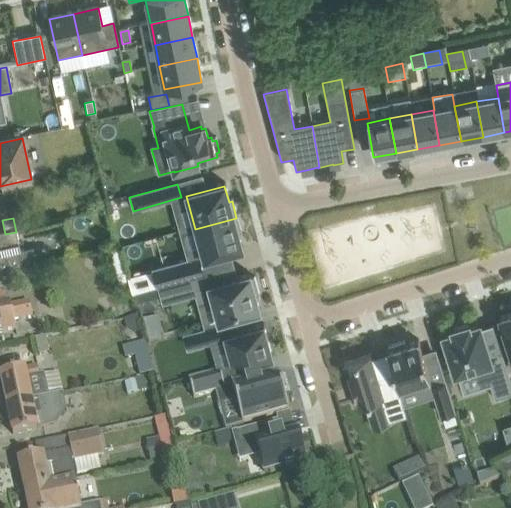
[(204,262),(242,251),(238,235),(241,234),(236,218),(195,229),(204,262)]
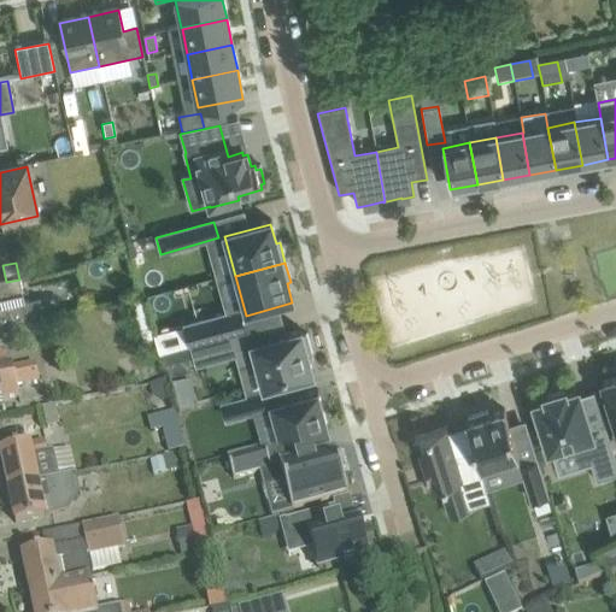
[(0,301),(23,296),(19,280),(6,282),(0,283),(0,301)]
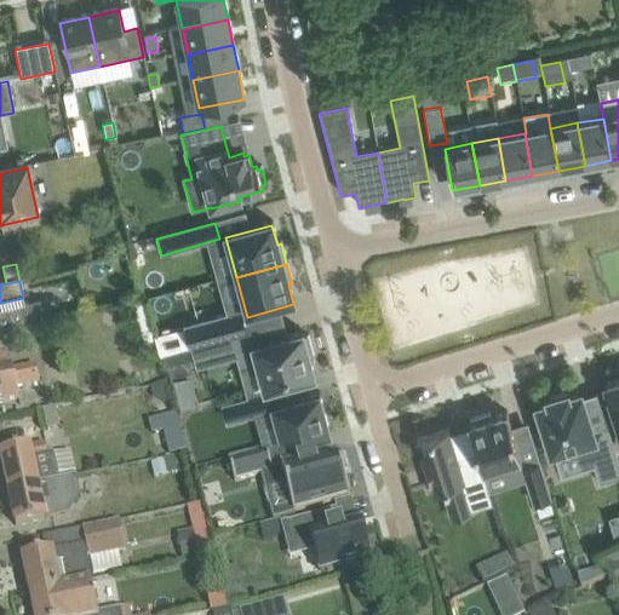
[(183,328),(189,350),(190,350),(231,339),(246,335),(240,314),(183,328)]
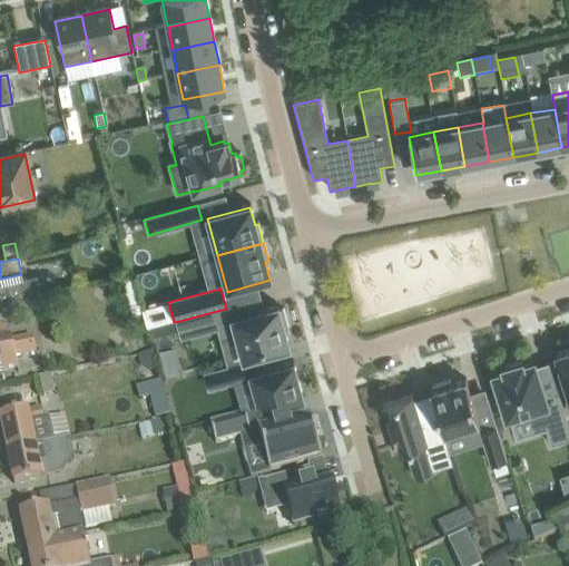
[(243,361),(288,349),(284,332),(288,331),(283,311),(280,312),(277,308),(222,323),(226,340),(236,337),(243,361)]
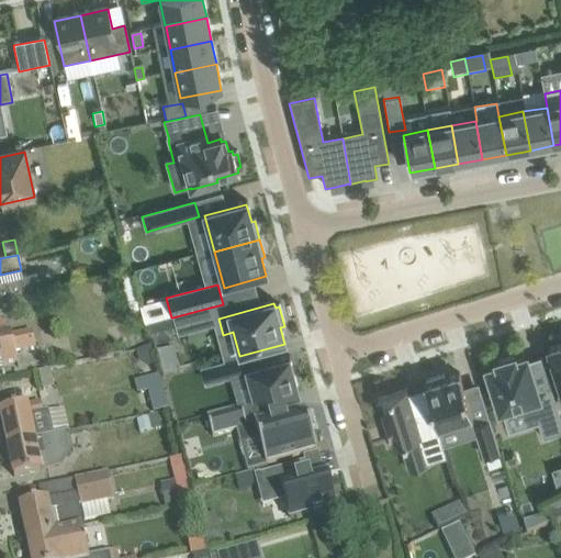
[(210,308),(172,317),(178,337),(215,326),(210,308)]
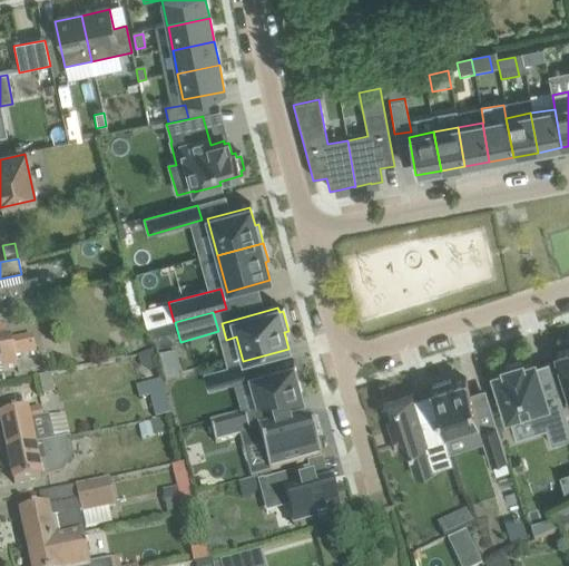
[(10,343),(0,344),(0,376),(17,372),(13,360),(33,357),(30,343),(11,348),(10,343)]
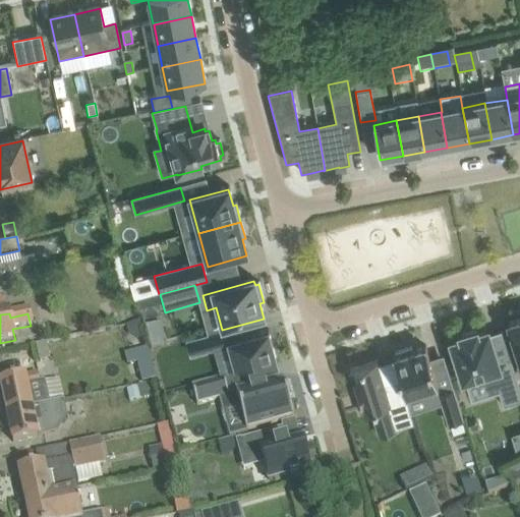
[(519,319),(519,320),(519,321),(508,326),(519,364),(516,366),(519,379),(519,319)]
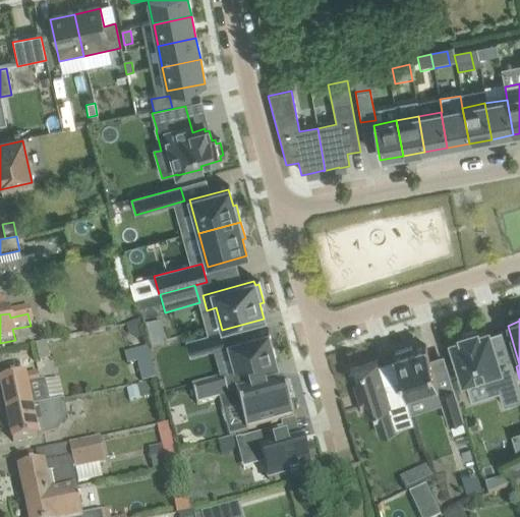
[(160,327),(145,331),(150,350),(165,347),(160,327)]
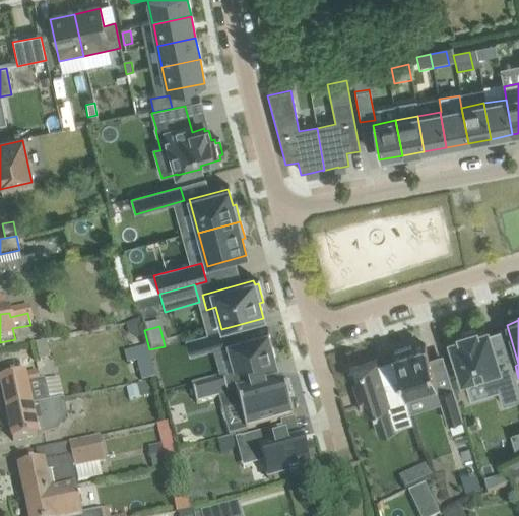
[(187,340),(191,356),(224,346),(220,331),(187,340)]
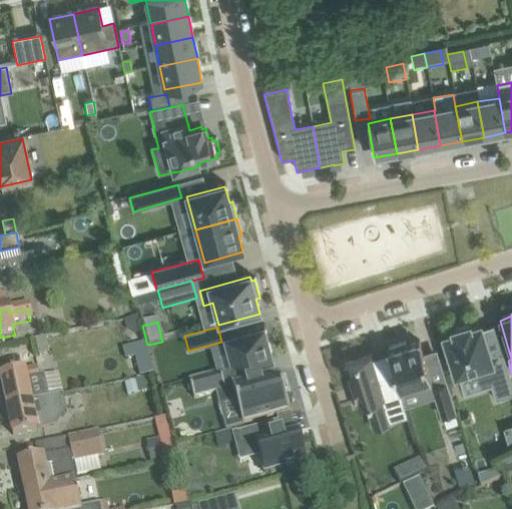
[(224,338),(233,371),(273,360),(264,327),(224,338)]
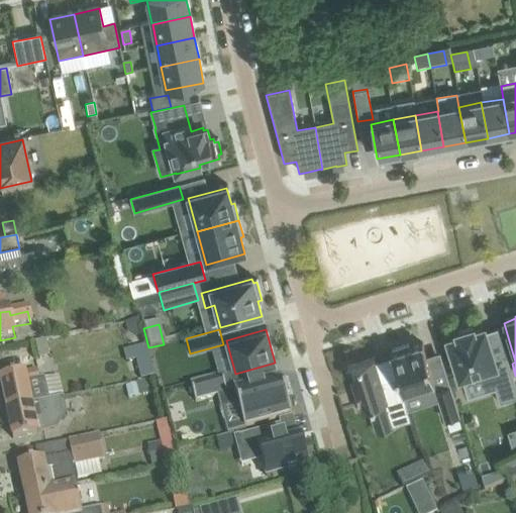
[(484,386),(492,384),(499,406),(515,400),(515,390),(504,353),(491,357),(483,331),(473,334),(472,330),(456,335),(457,339),(448,342),(449,346),(445,347),(449,363),(454,362),(459,379),(461,378),(463,385),(482,380),(484,386)]
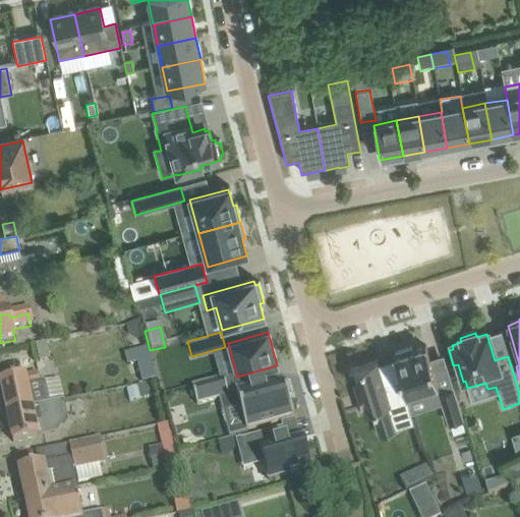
[(411,350),(395,355),(396,358),(392,359),(398,379),(405,402),(439,392),(425,349),(412,353),(411,350)]
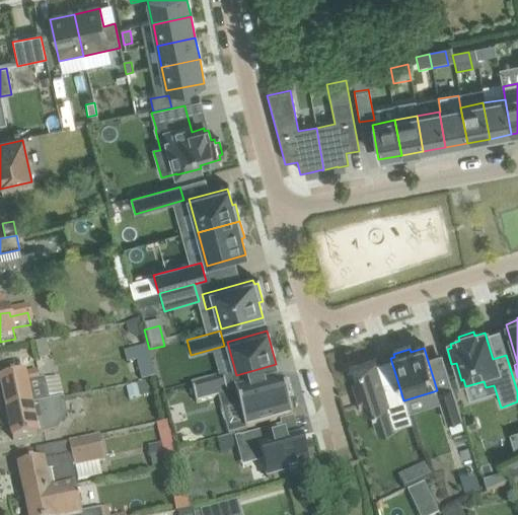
[(145,352),(122,357),(125,369),(134,367),(139,386),(153,382),(145,352)]
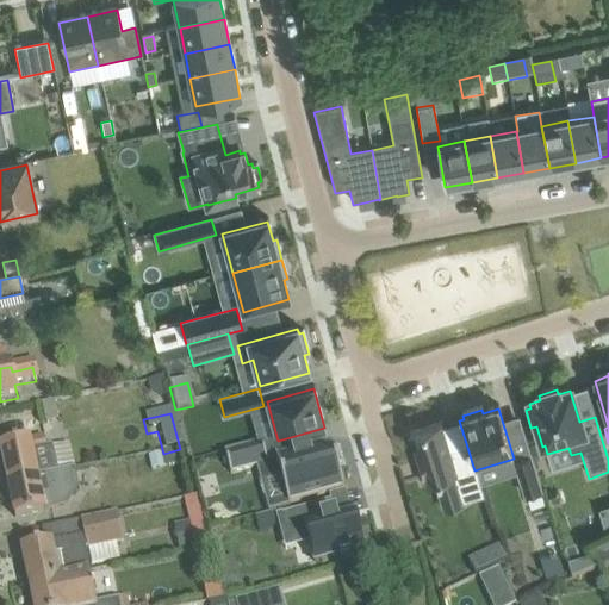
[(408,431),(416,459),(411,460),(418,484),(452,474),(460,500),(482,494),(479,487),(474,471),(466,443),(448,449),(442,431),(442,430),(440,422),(408,431)]
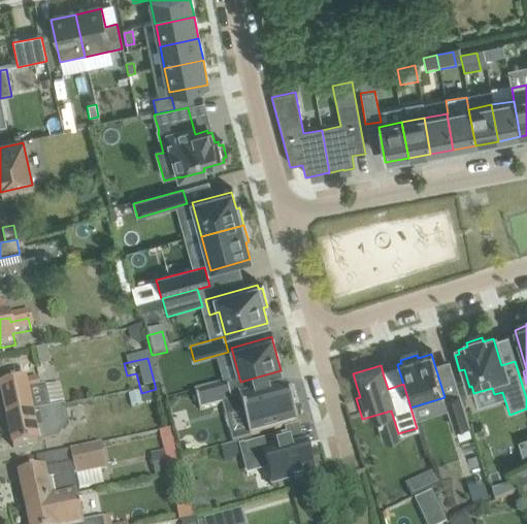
[(25,386),(0,391),(0,395),(6,422),(44,414),(50,413),(44,390),(39,391),(37,384),(25,386)]
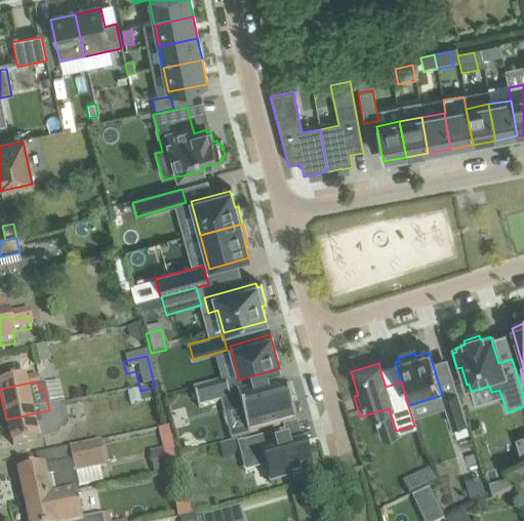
[(224,386),(192,394),(197,412),(229,404),(224,386)]
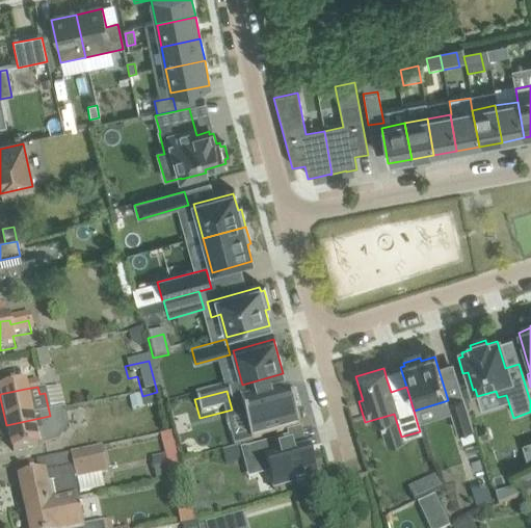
[(255,402),(240,406),(250,445),(298,431),(293,412),(296,411),(292,396),(289,397),(288,393),(269,398),(269,397),(255,401),(255,402)]
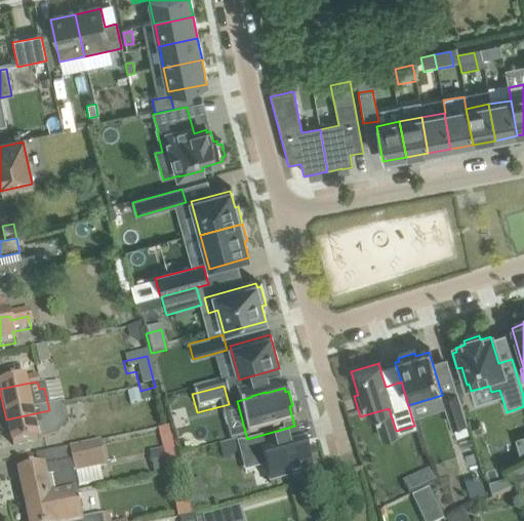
[(140,406),(137,395),(127,397),(129,408),(140,406)]
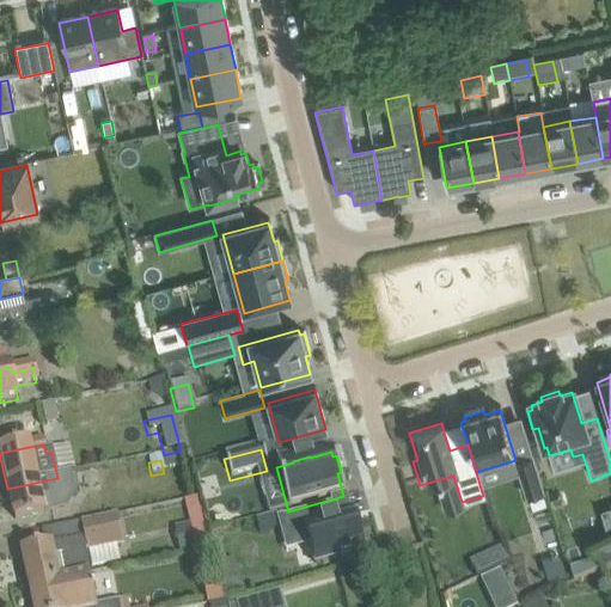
[(526,500),(544,494),(533,460),(515,465),(526,500)]
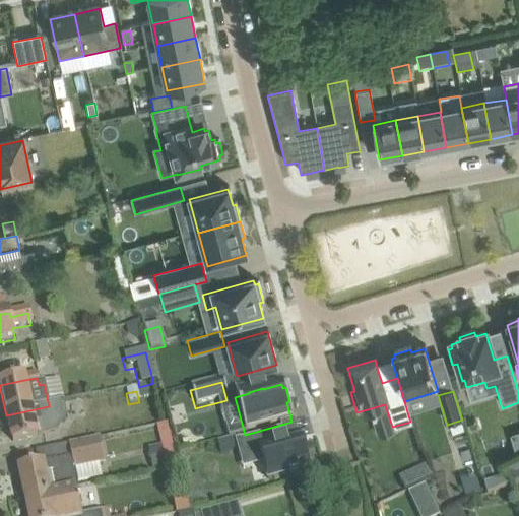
[(83,401),(74,402),(76,413),(85,412),(83,401)]
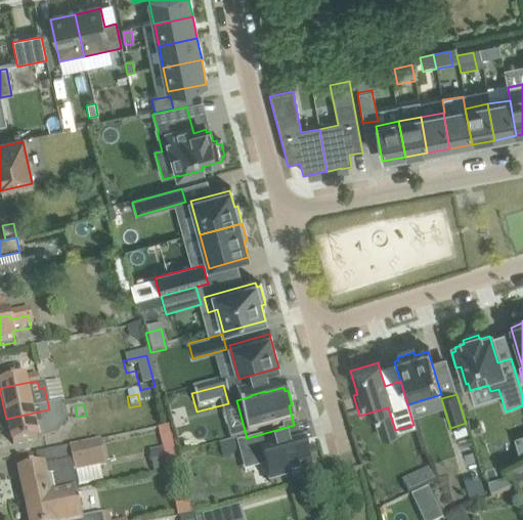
[(44,410),(6,419),(12,449),(33,445),(38,444),(38,443),(50,441),(57,440),(50,409),(44,412),(44,410)]
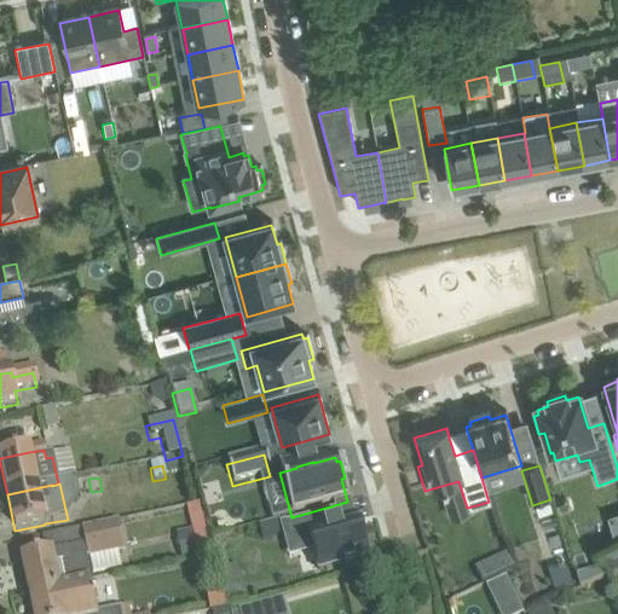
[(335,514),(284,528),(289,545),(307,540),(312,557),(318,575),(369,562),(361,529),(357,531),(341,536),(335,514)]
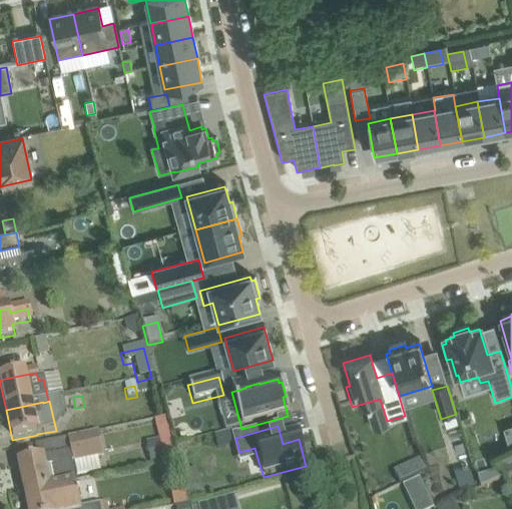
[(70,455),(72,466),(100,460),(95,436),(58,444),(61,457),(70,455)]
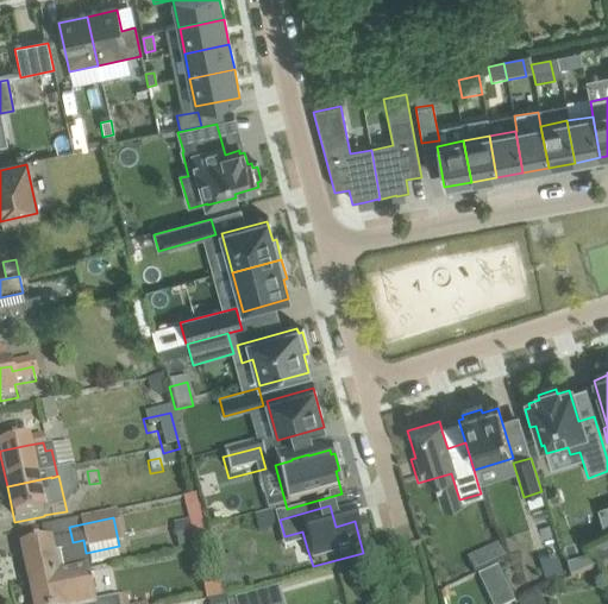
[(607,538),(588,547),(596,564),(607,559),(607,538)]
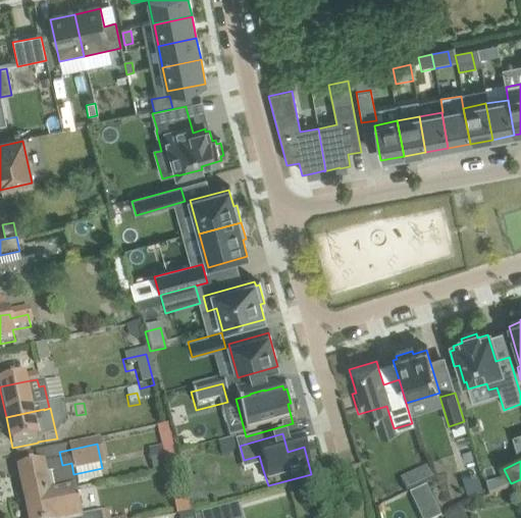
[(71,475),(73,474),(71,463),(62,465),(17,474),(24,505),(75,494),(71,475)]
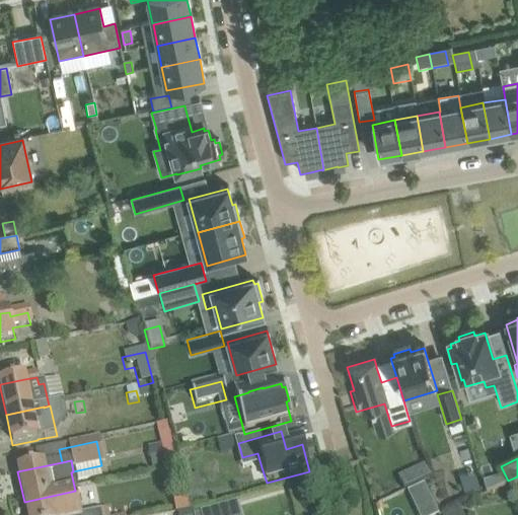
[(402,496),(424,486),(429,484),(422,469),(395,482),(402,496)]
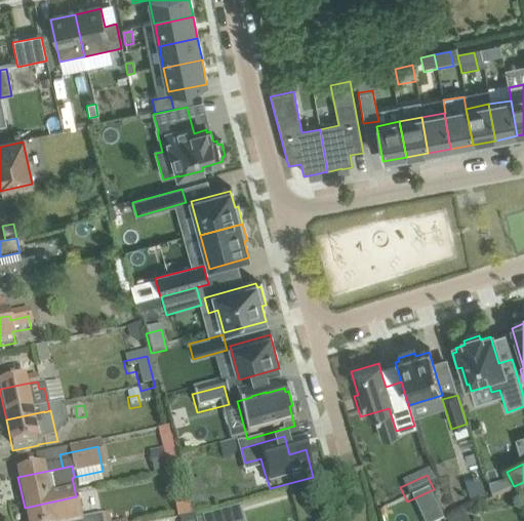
[(509,487),(488,493),(492,507),(513,496),(509,487)]
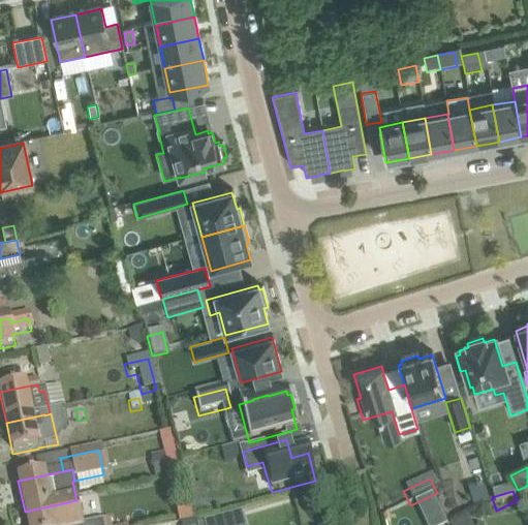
[(414,507),(420,518),(436,510),(431,499),(414,507)]
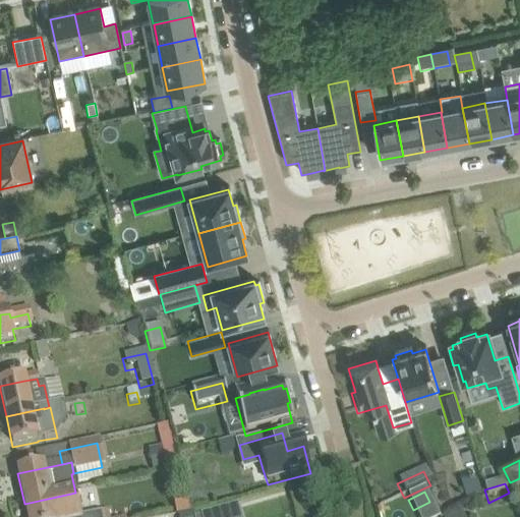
[(79,511),(75,493),(24,504),(26,516),(74,516),(73,512),(79,511)]
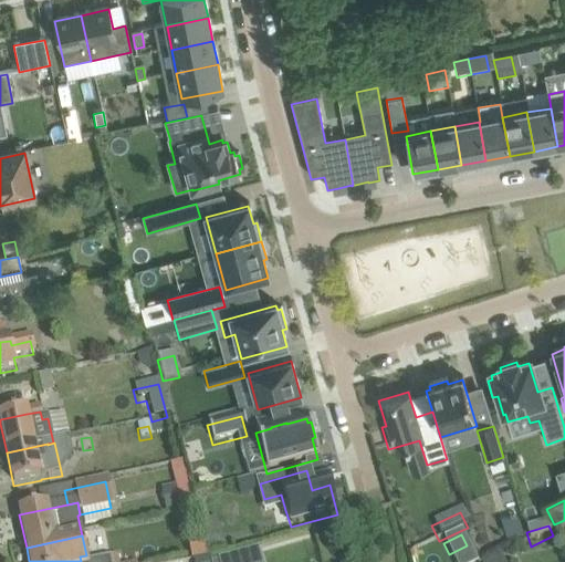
[(220,537),(207,540),(211,555),(225,552),(220,537)]
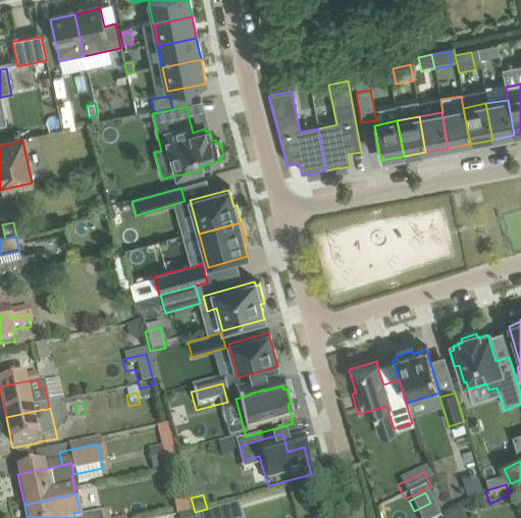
[(177,503),(175,509),(176,517),(191,517),(188,501),(177,503)]
